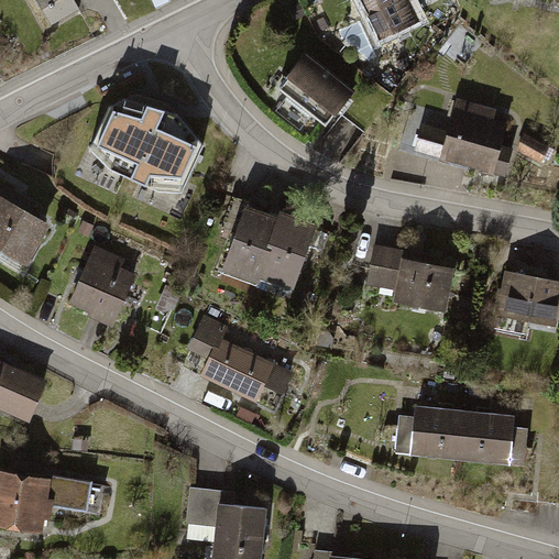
[(25,0),(45,33),(81,12),(74,0),(25,0)]
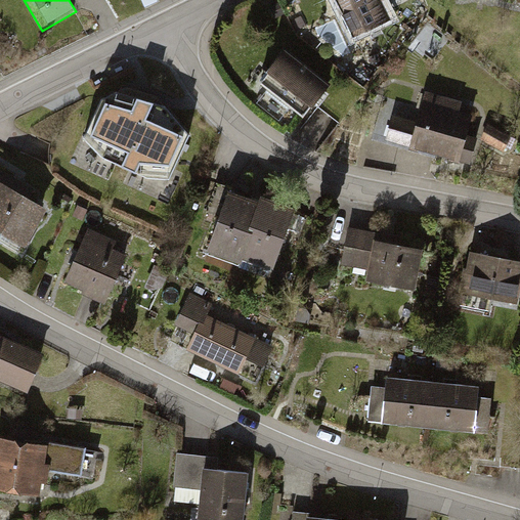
[(322,0),(340,38),(391,13),(384,0),(322,0)]
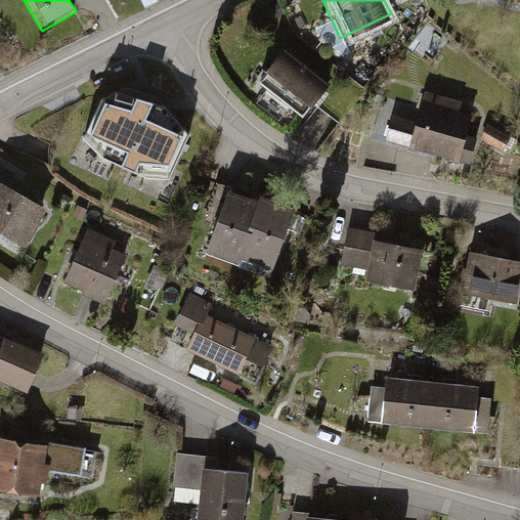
[(320,80),(277,46),(265,62),(259,58),(242,80),(291,119),(304,101),(312,107),(325,92),(316,86),(320,80)]
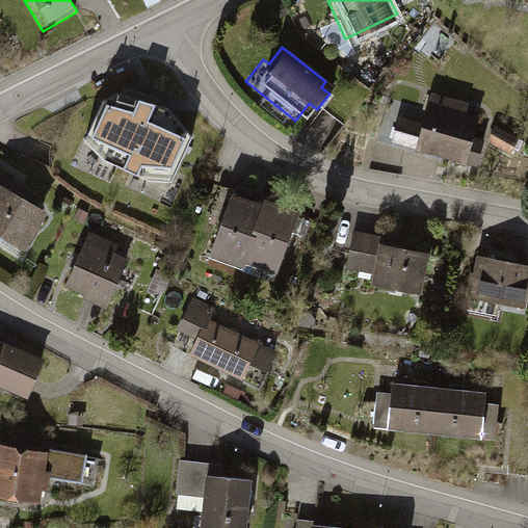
[(466,100),(427,88),(421,111),(417,110),(413,123),(391,116),(383,142),(470,168),(478,138),(469,136),(475,114),(463,110),(466,100)]
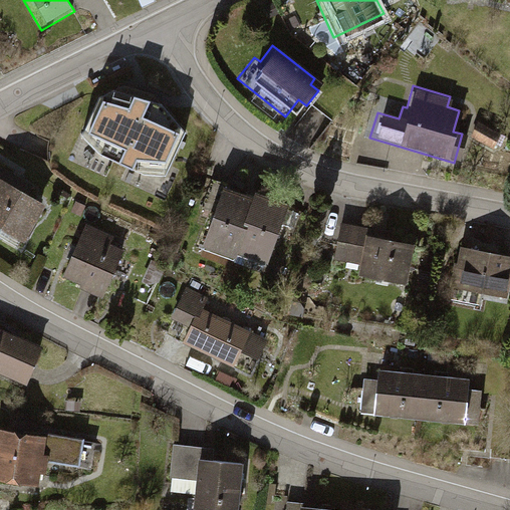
[(158,176),(177,132),(152,101),(101,86),(85,95),(70,132),(92,155),(133,172),(158,176)]
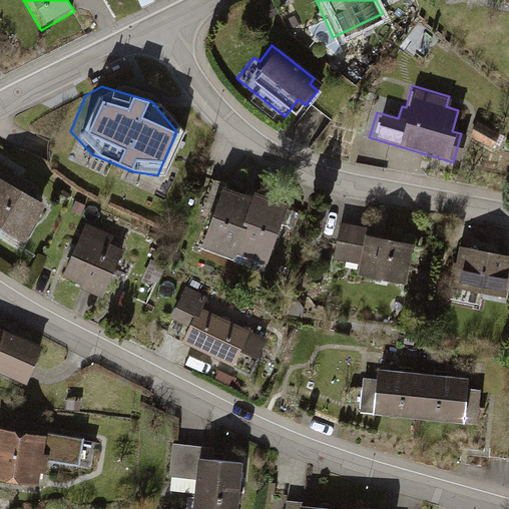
[(499,132),(474,119),(466,134),(492,147),(499,132)]
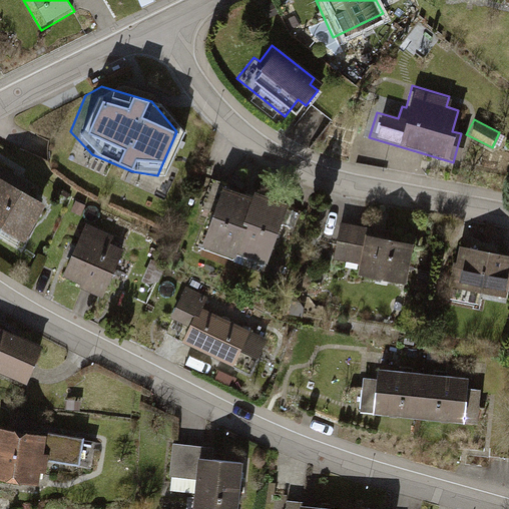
[(47,207),(0,179),(0,174),(4,167),(0,164),(0,238),(21,251),(47,207)]
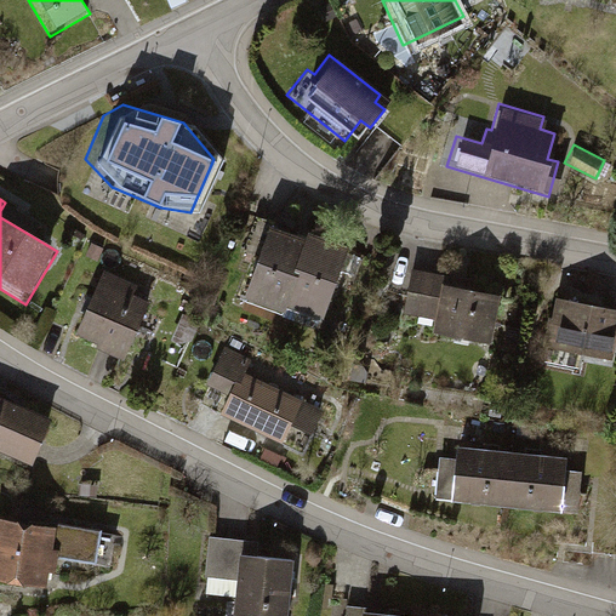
[(320,331),(352,247),(307,231),(303,240),(271,228),(274,221),(250,211),(234,254),(258,262),(246,295),(264,302),(262,308),(320,331)]
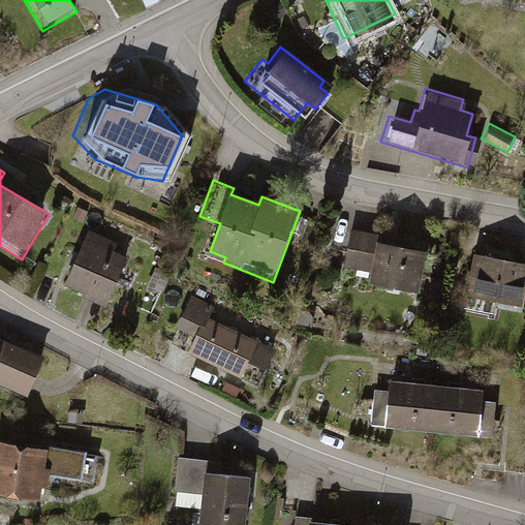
[(381,235),(345,228),(339,266),(370,272),(368,284),(420,294),(427,251),(380,243),(381,235)]
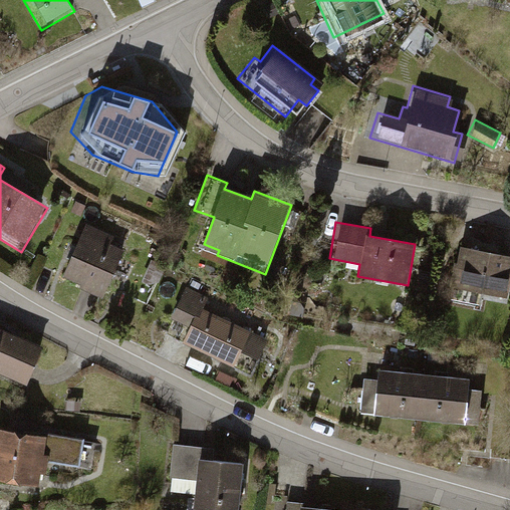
[(114,235),(87,223),(62,279),(103,297),(124,248),(110,242),(114,235)]
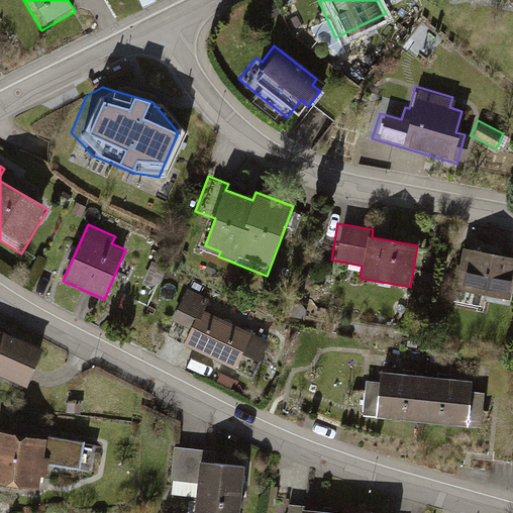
[(512,258),(460,248),(450,303),(485,309),(487,298),(512,303),(512,297),(512,258)]
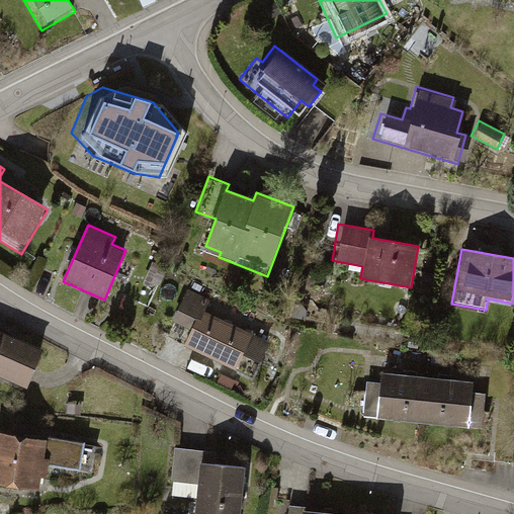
[(207,300),(185,289),(171,321),(190,329),(183,345),(253,376),(270,340),(203,310),(207,300)]
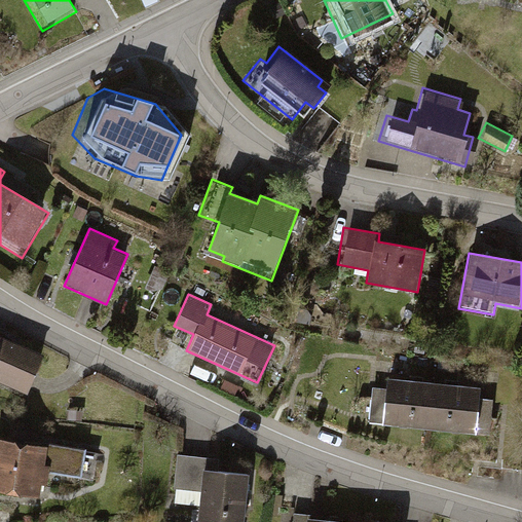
[(44,355),(0,336),(0,385),(27,397),(44,355)]
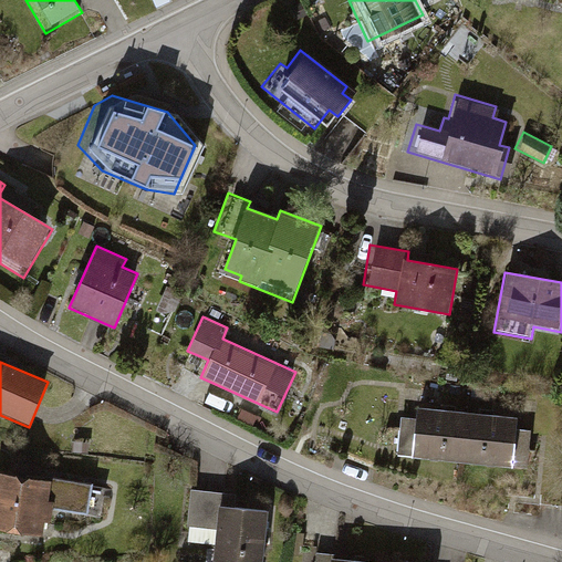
[(464,410),(415,406),(410,450),(459,455),(464,410)]
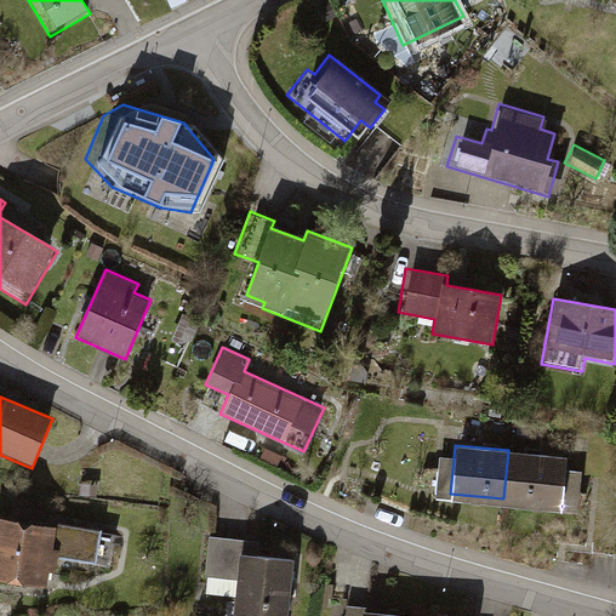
[(562,455),(508,450),(503,498),(557,503),(562,455)]
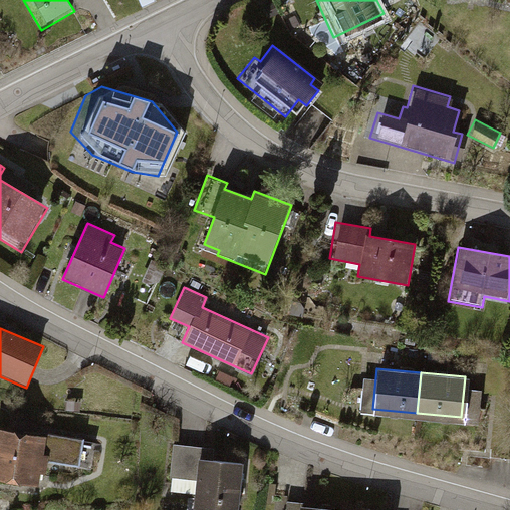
[(49,438),(0,429),(0,482),(38,488),(40,474),(47,475),(49,464),(79,469),(79,463),(87,464),(90,444),(83,443),(84,438),(50,433),(49,438)]
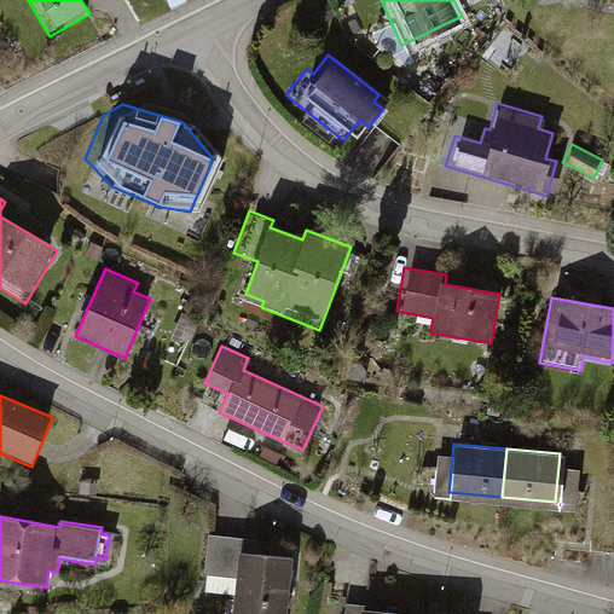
[(259,538),(210,532),(202,595),(235,598),(232,613),(287,613),(294,560),(256,555),(259,538)]
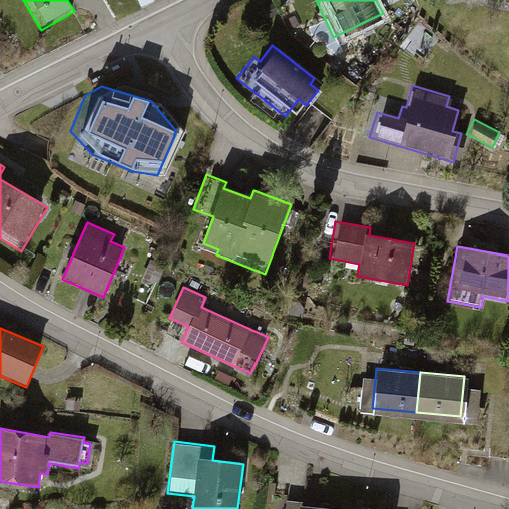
[(332,508),(301,506),(302,500),(284,499),(283,508),(332,508)]
